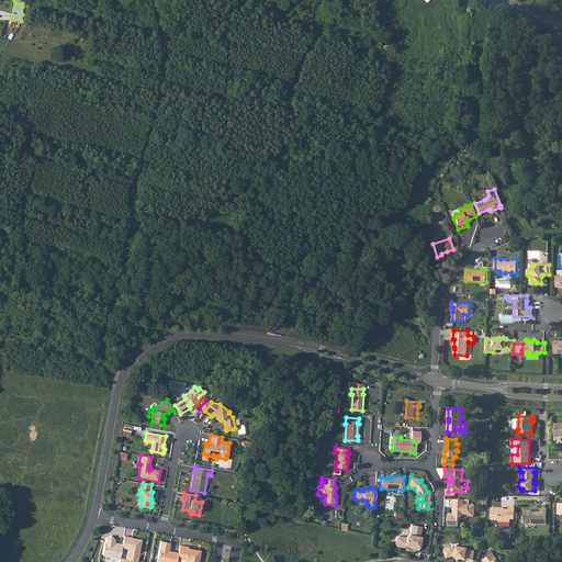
[(470,501),(454,499),(453,507),(454,507),(454,510),(453,510),(453,515),(449,514),(448,526),(458,526),(459,518),(464,514),(467,514),(474,515),(475,505),(470,504),(470,501)]
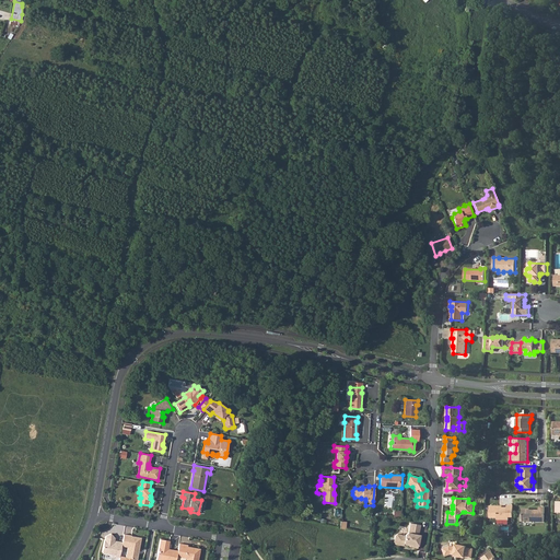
[(509,520),(509,517),(513,517),(513,505),(508,505),(508,508),(502,508),(499,508),(499,505),(490,505),(490,517),(497,517),(497,520),(509,520)]
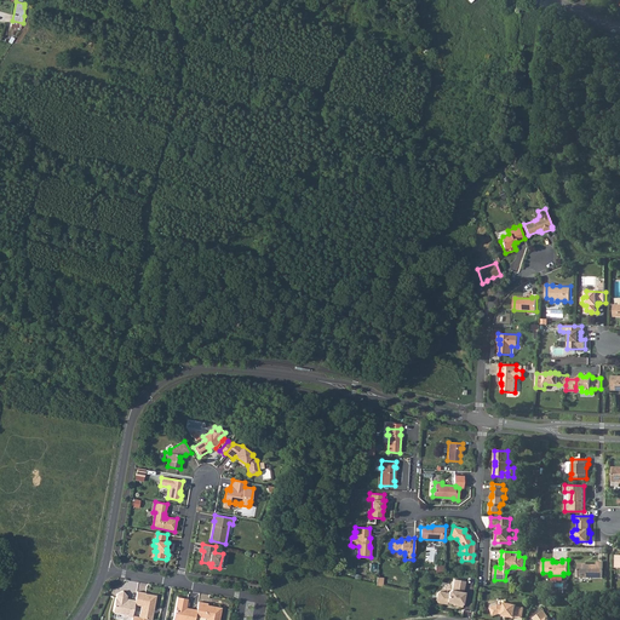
[(603,578),(603,561),(597,561),(597,564),(585,564),(585,563),(578,563),(578,569),(578,570),(579,570),(579,575),(579,577),(603,578)]
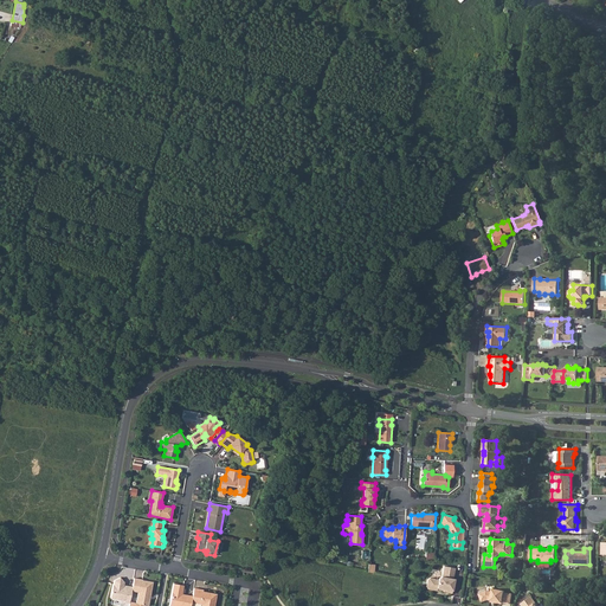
[(426,587),(427,590),(436,591),(437,588),(443,590),(442,592),(451,593),(453,579),(452,579),(455,568),(443,566),(442,577),(440,577),(438,579),(430,578),(427,580),(426,587)]
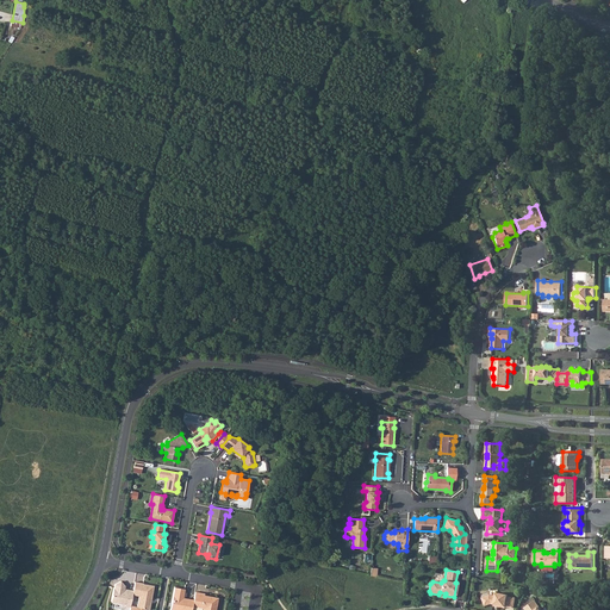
[(130,605),(134,590),(128,590),(128,591),(124,591),(125,586),(120,582),(116,584),(114,589),(113,589),(111,603),(125,605),(130,607),(130,605)]
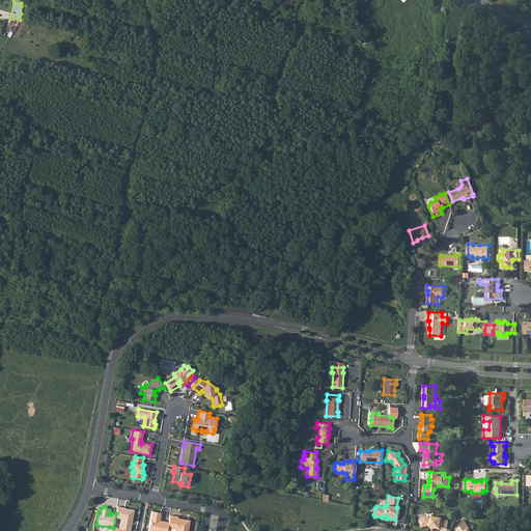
[(124,507),(117,506),(115,518),(121,519),(119,528),(115,528),(114,530),(126,530),(127,530),(130,530),(131,525),(130,525),(131,523),(132,522),(134,510),(124,508),(124,507)]
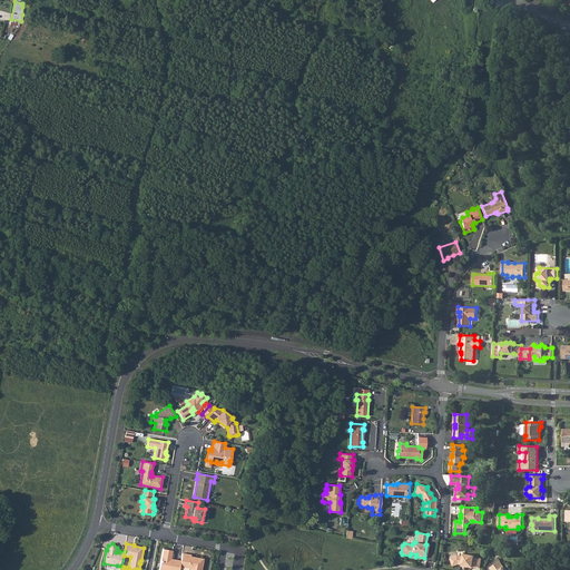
[(180,560),(173,559),(173,560),(170,560),(170,559),(173,550),(163,549),(158,569),(178,569),(179,567),(180,560)]
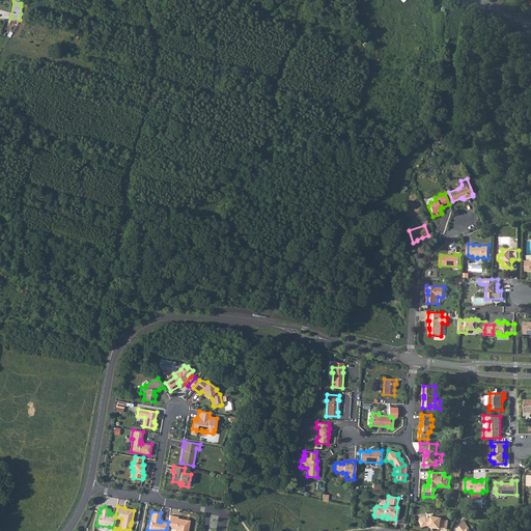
[(177,516),(170,515),(168,522),(167,528),(176,529),(175,530),(187,530),(190,521),(180,519),(180,522),(177,521),(177,518),(177,516)]
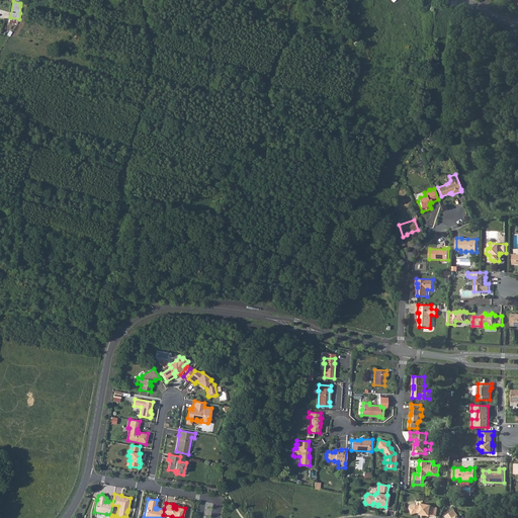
[(410,508),(412,515),(417,513),(420,515),(420,513),(424,514),(424,515),(430,516),(430,515),(436,516),(438,508),(431,507),(432,505),(422,504),(421,506),(417,505),(410,508)]
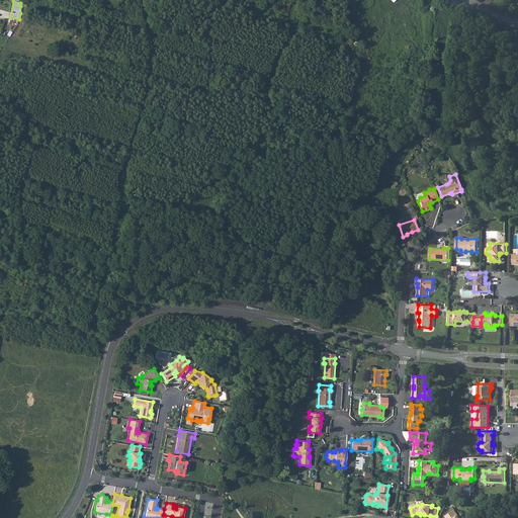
All buildings are outlined.
